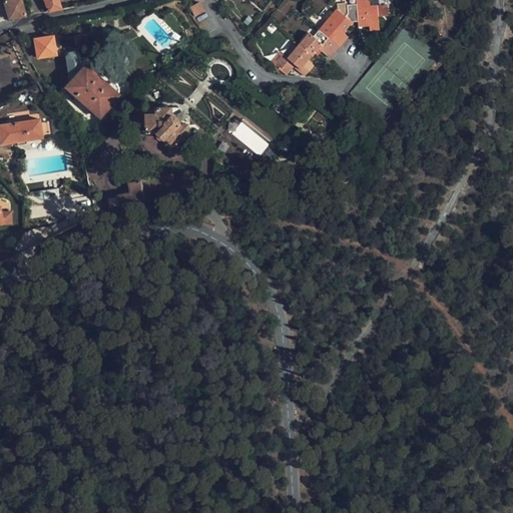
[(3,0),(9,17),(25,14),(20,0),(3,0)]
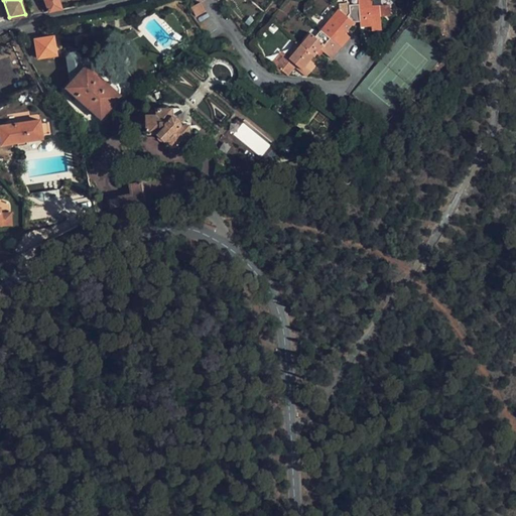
[(45,0),(49,10),(61,7),(58,0),(45,0)]
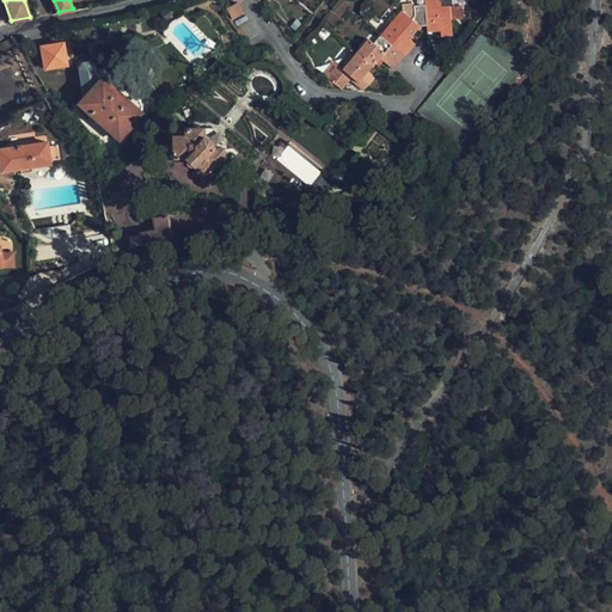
[(240,14),(234,4),(225,8),(230,20),(240,14)]
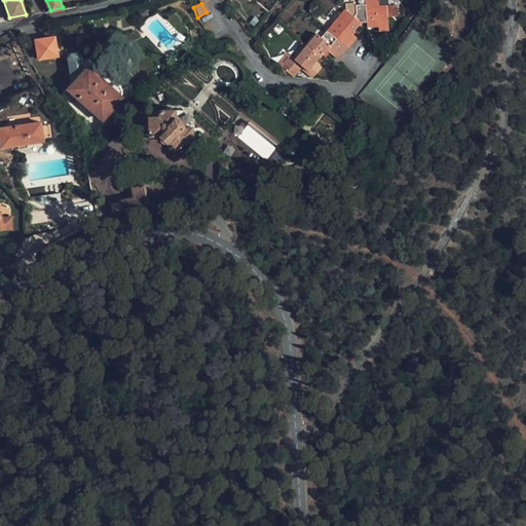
[(291,55),(282,68),(294,77),(302,69),(304,66),(308,70),(306,72),(313,77),(322,67),(315,62),(320,58),(321,59),(328,50),(338,59),(347,47),(348,48),(359,37),(353,32),(362,22),(368,21),(368,27),(381,26),(381,31),(390,31),(388,15),(388,5),(382,6),(382,3),(367,4),(362,5),(362,8),(338,10),(297,61),(291,55)]
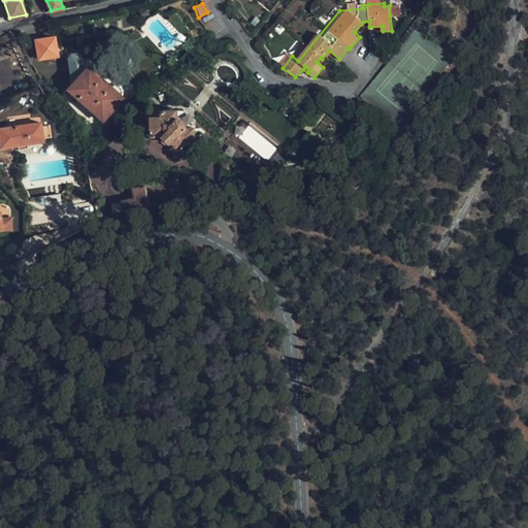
[(400,14),(399,4),(390,5),(390,15),(400,14)]
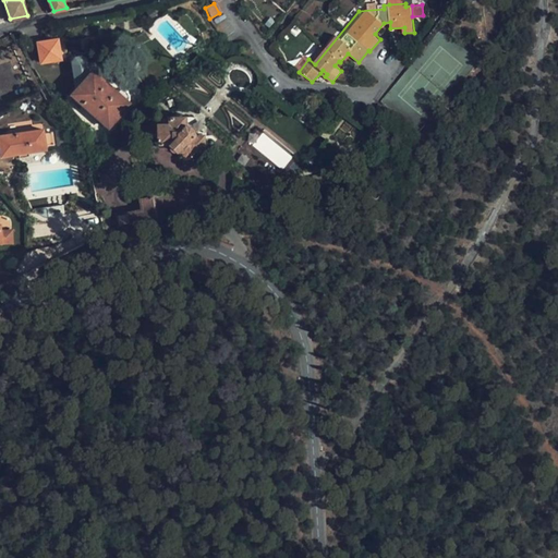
[(184,12),(176,23),(182,28),(192,17),(184,12)]
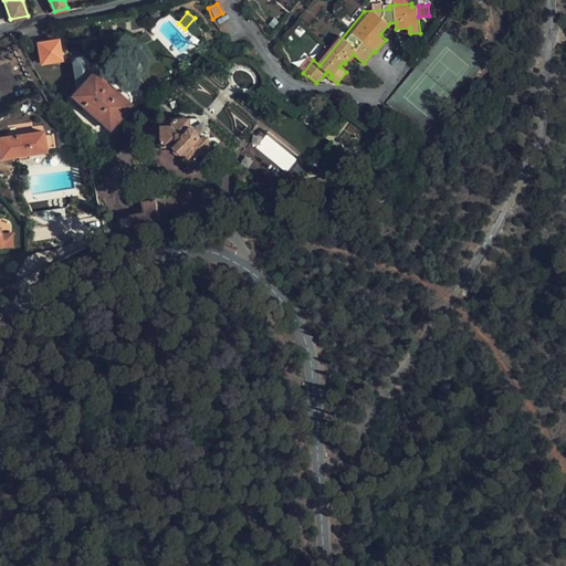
[(63,60),(60,40),(40,43),(42,64),(63,60)]
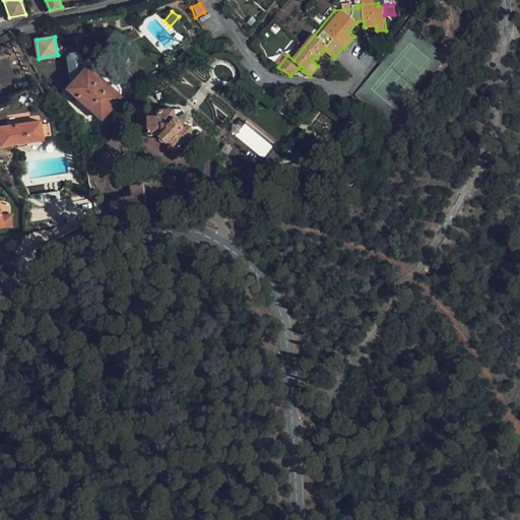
[(70,79),(82,67),(81,52),(75,46),(68,47),(65,54),(68,77),(70,77),(70,79)]
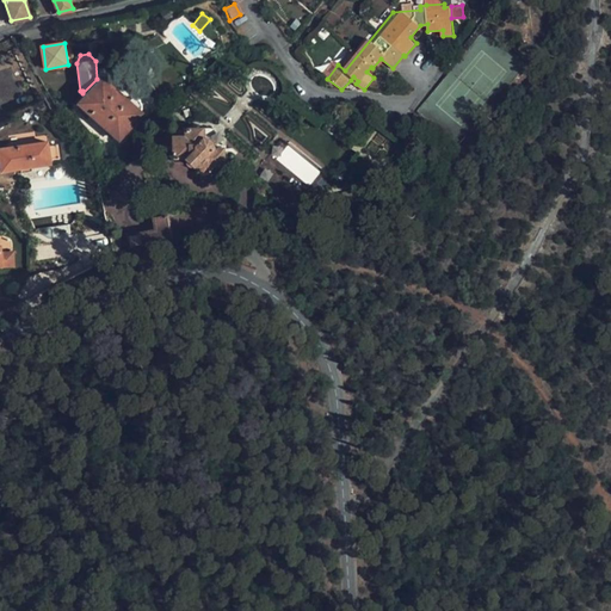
[(102,74),(97,79),(82,93),(79,99),(119,137),(142,111),(139,109),(140,104),(140,102),(140,100),(139,98),(136,97),(135,96),(133,96),(127,98),(102,74)]
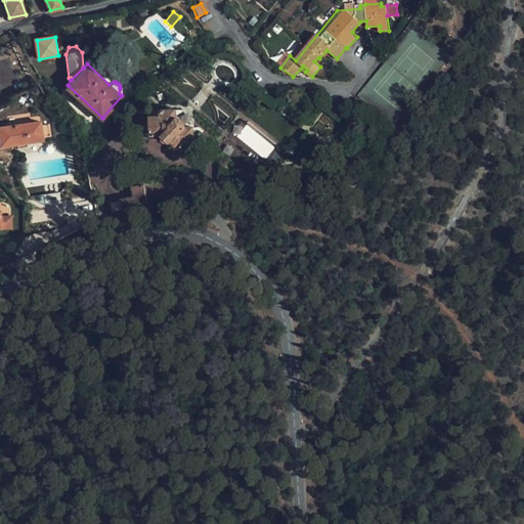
[(194,143),(193,120),(183,112),(148,113),(149,127),(148,128),(149,138),(161,138),(168,145),(174,144),(175,147),(177,148),(180,148),(181,146),(183,144),(194,143)]
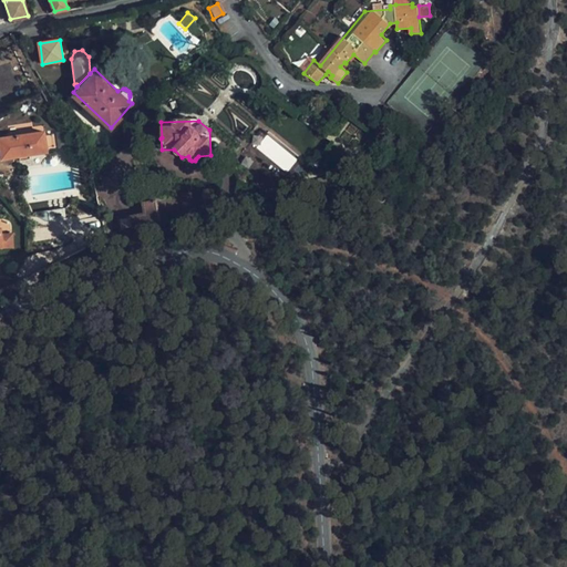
[(286,178),(302,158),(264,126),(247,146),(286,178)]
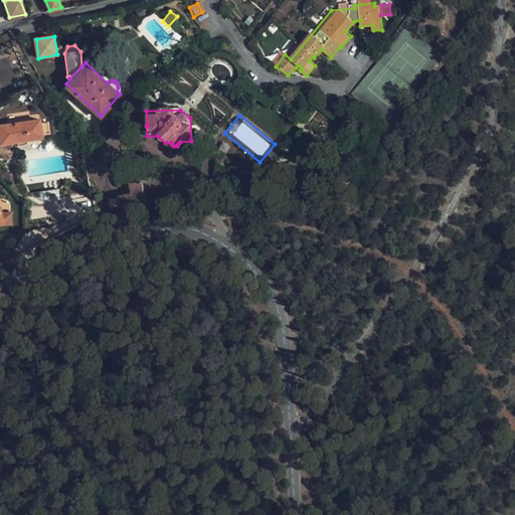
[(62,132),(62,118),(53,118),(53,132),(62,132)]
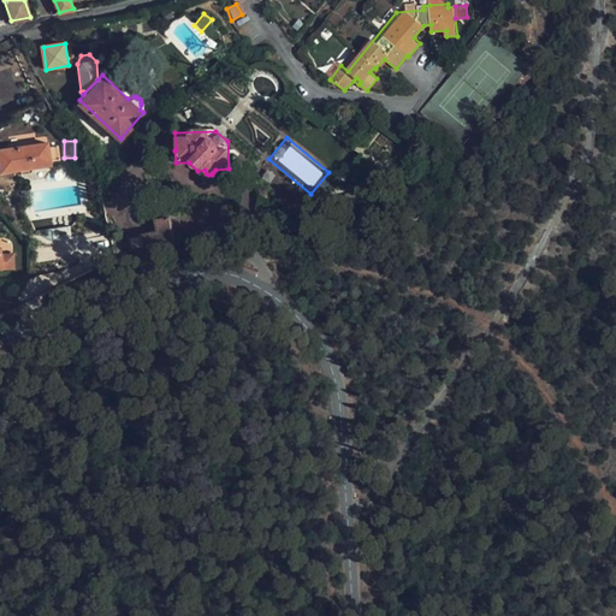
[(11,148),(0,149),(0,157),(3,172),(21,170),(33,169),(52,165),(51,160),(49,147),(48,142),(11,148)]
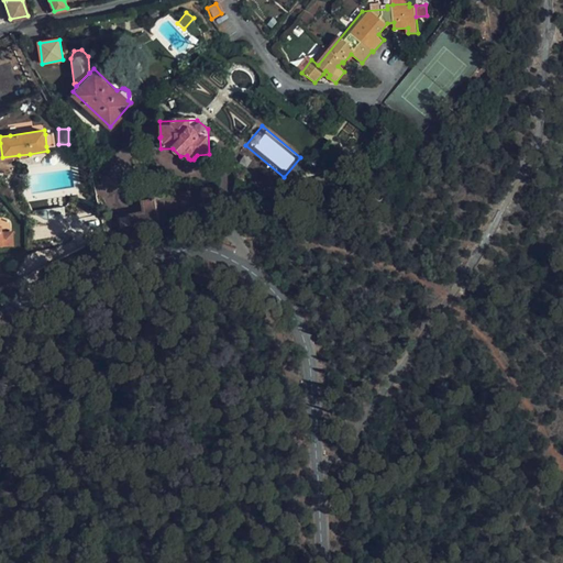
[(53,133),(45,134),(46,146),(55,145),(53,133)]
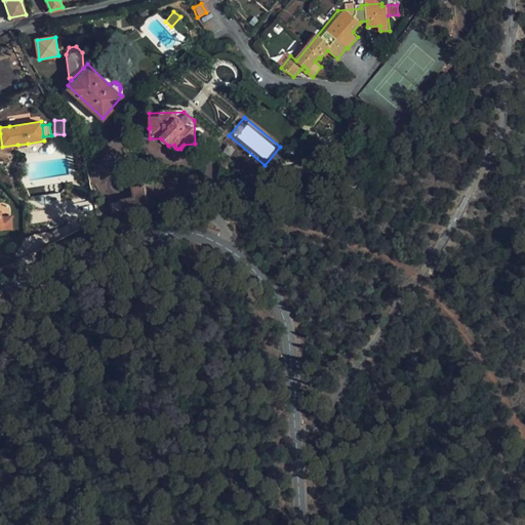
[(118,212),(148,205),(144,185),(130,188),(132,197),(109,203),(111,215),(118,212)]
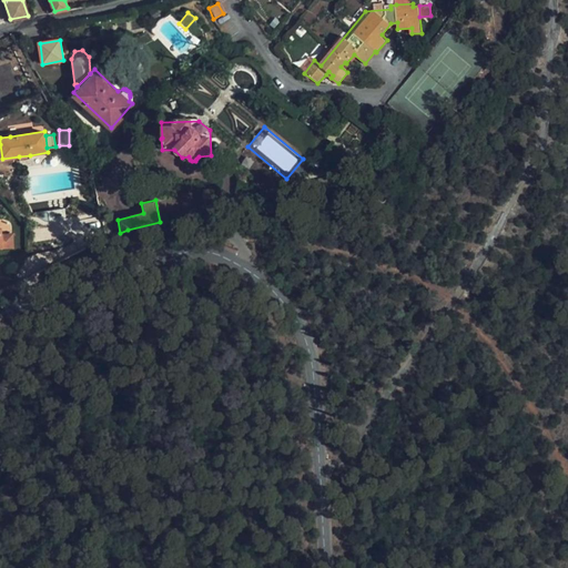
[(64,209),(49,211),(50,224),(67,222),(64,209)]
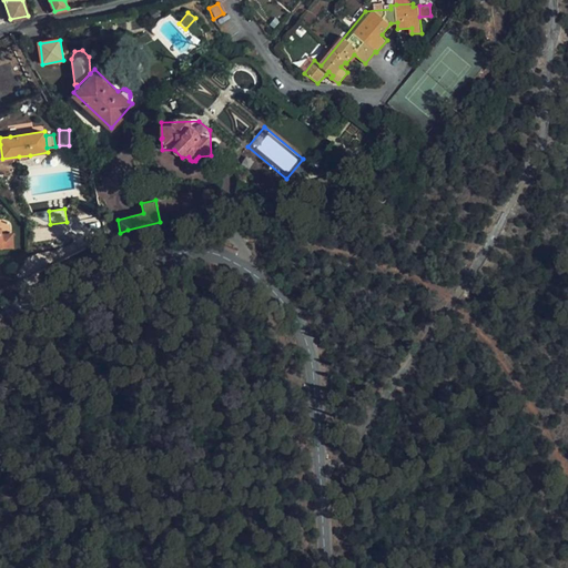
[(0,246),(1,247),(13,247),(12,234),(1,234),(1,229),(0,227),(0,246)]
